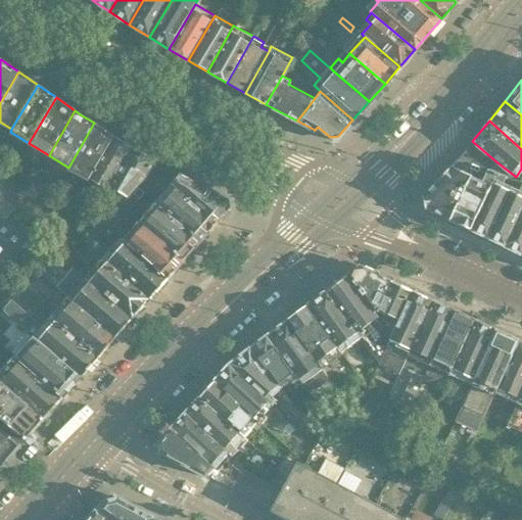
[(112,134),(94,123),(68,168),(67,169),(86,180),(87,179),(112,134)]
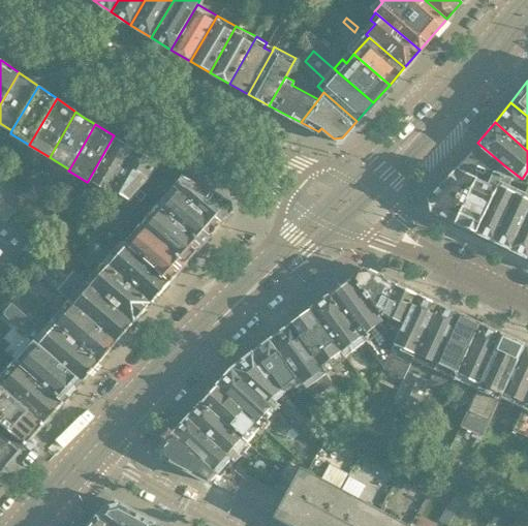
[(132,147),(114,135),(88,181),(107,191),(132,147)]
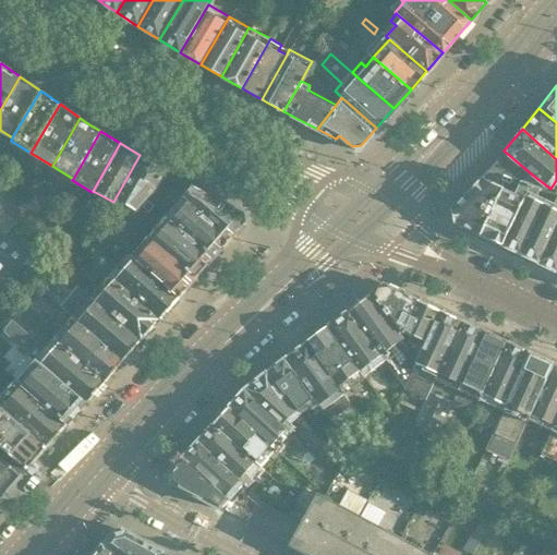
[(491,166),(487,169),(485,171),(481,176),(477,179),(471,186),(468,190),(451,207),(450,208),(453,220),(480,233),(500,242),(522,195),(529,182),(532,175),(504,151),(491,166)]
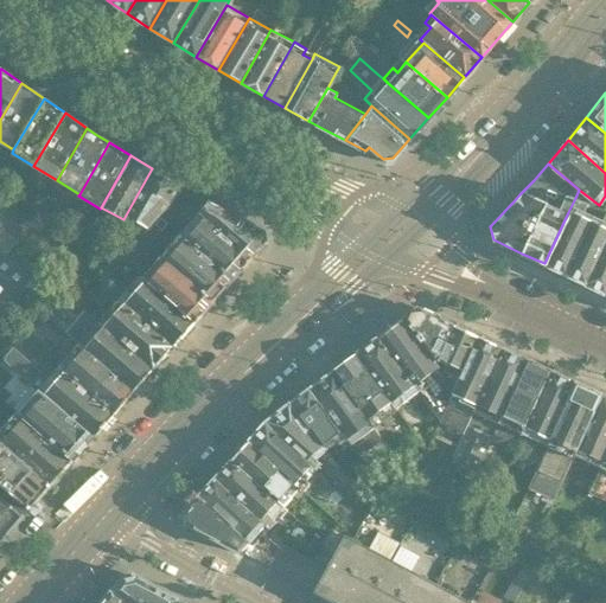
[(173,199),(176,193),(179,186),(180,185),(152,168),(123,219),(129,223),(133,218),(148,228),(159,217),(161,215),(170,207),(173,199)]
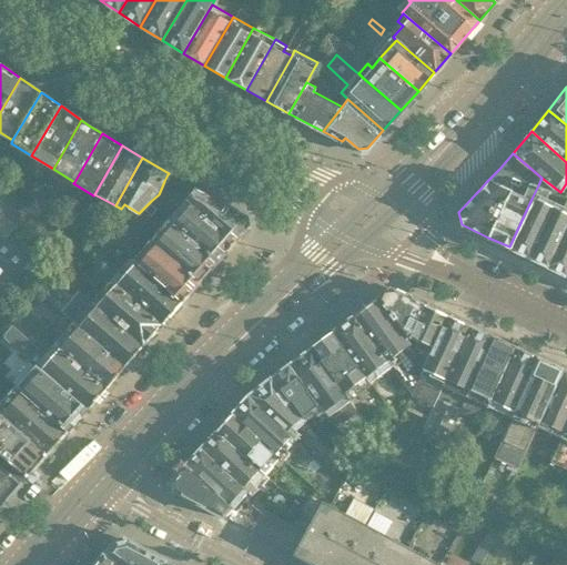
[(169,193),(164,181),(162,187),(159,194),(151,201),(155,208),(169,193)]
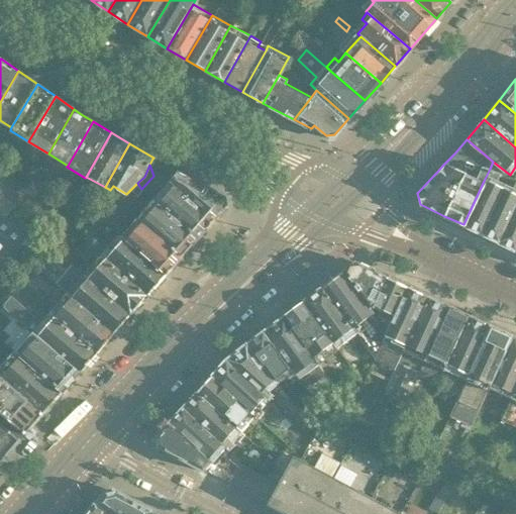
[(0,268),(19,287),(35,271),(17,253),(36,234),(15,214),(12,216),(7,211),(23,195),(0,171),(0,268)]
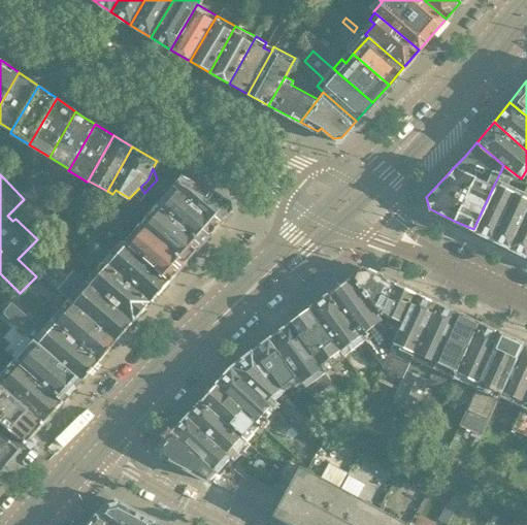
[(229,200),(180,174),(171,185),(217,225),(231,208),(229,200)]
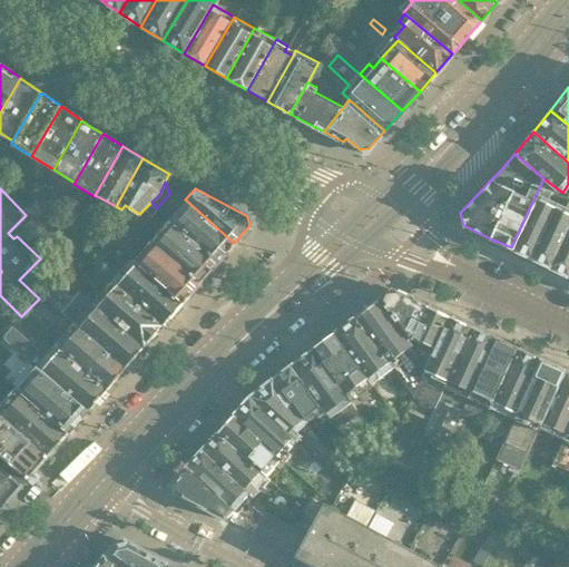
[(234,243),(185,199),(178,207),(182,212),(172,223),(216,263),(234,243)]
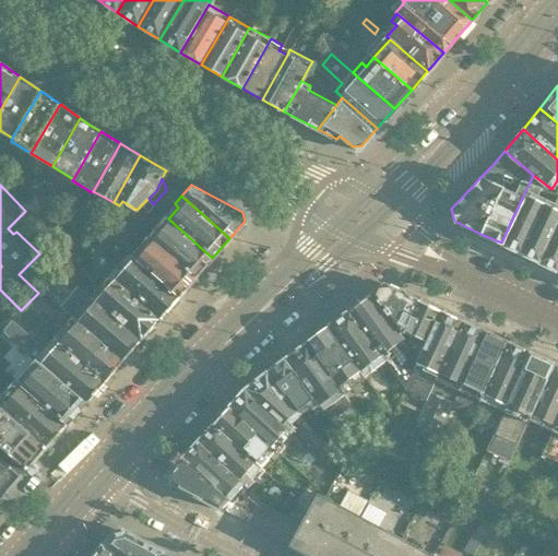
[(523,196),(501,243),(519,251),(542,204),(532,200),(523,196)]
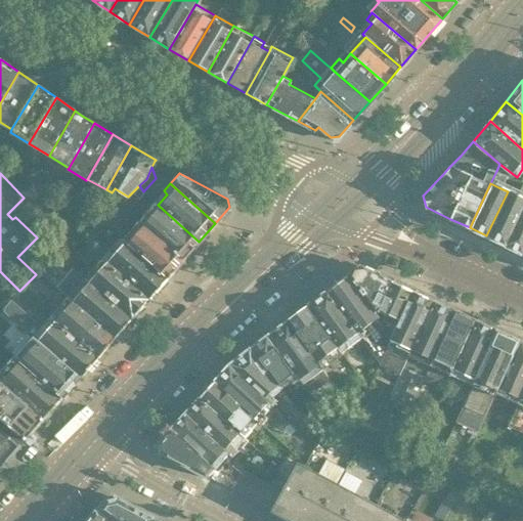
[(522,202),(522,198),(516,194),(508,191),(486,235),(504,244),(522,202)]
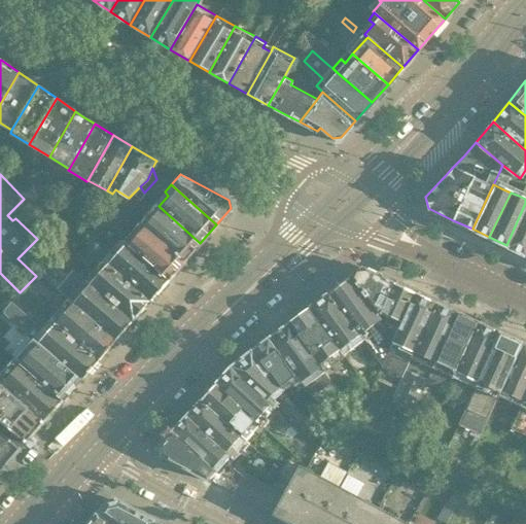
[(51,216),(34,202),(20,219),(37,234),(51,216)]
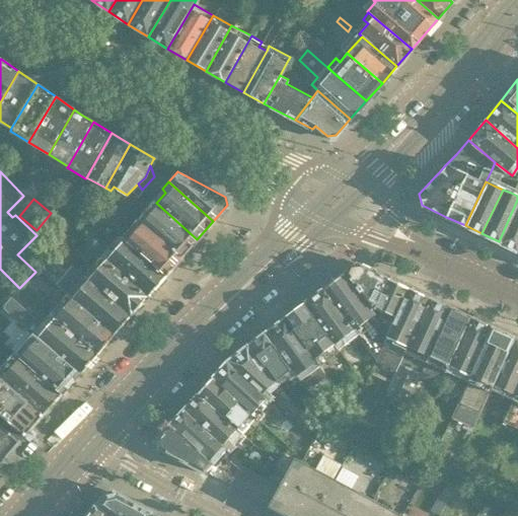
[(197,239),(156,203),(153,200),(146,207),(150,210),(140,220),(181,256),(197,239)]
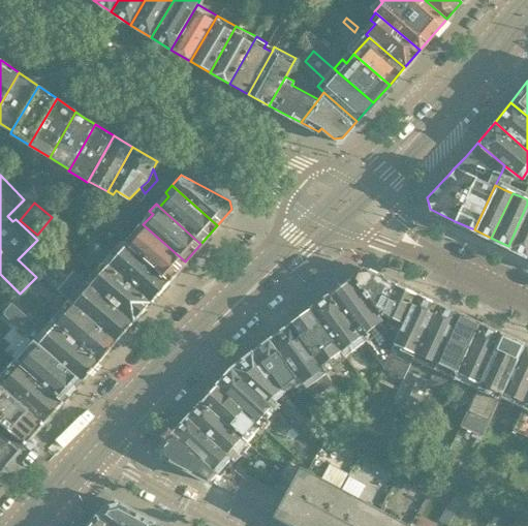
[(527,254),(527,252),(527,204),(508,246),(527,254)]
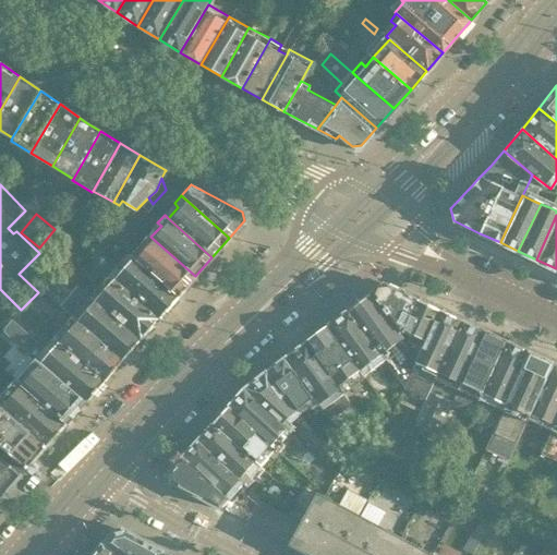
[(119,242),(135,225),(128,218),(111,236),(119,242)]
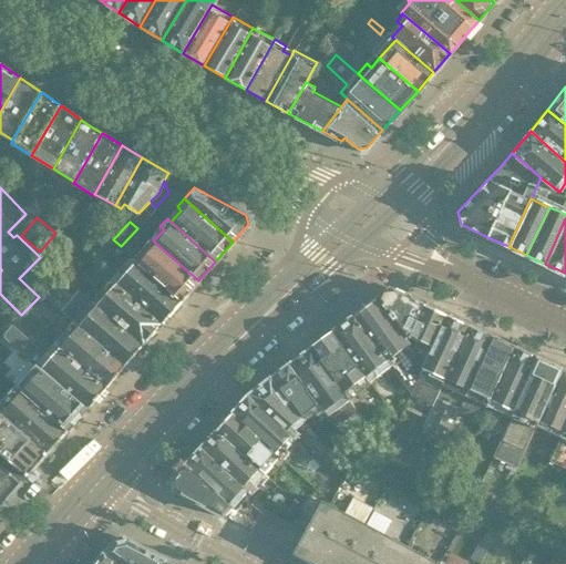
[(198,280),(153,241),(144,252),(140,248),(132,257),(132,258),(135,262),(181,300),(198,280)]
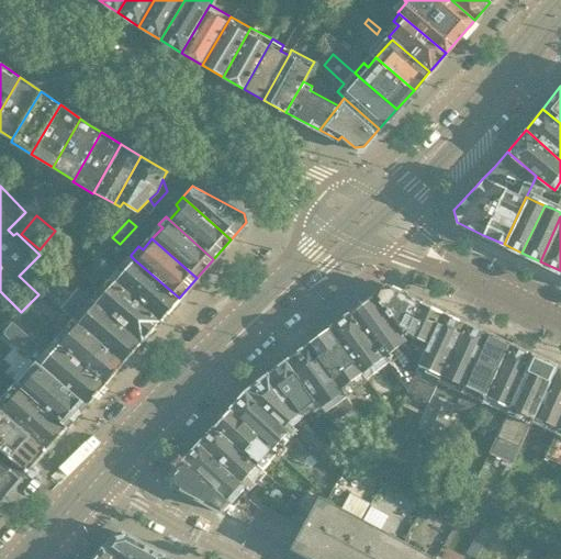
[(179,298),(134,259),(131,256),(131,255),(127,253),(109,275),(159,320),(179,298)]
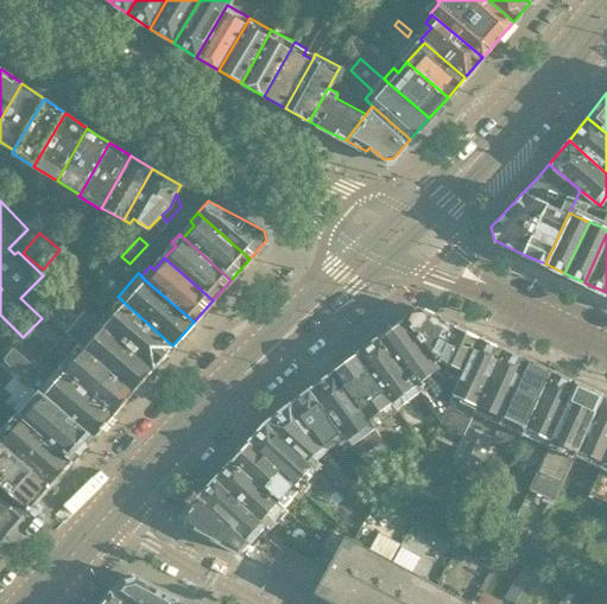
[(172,345),(118,297),(103,311),(97,306),(90,315),(96,319),(152,369),(172,345)]
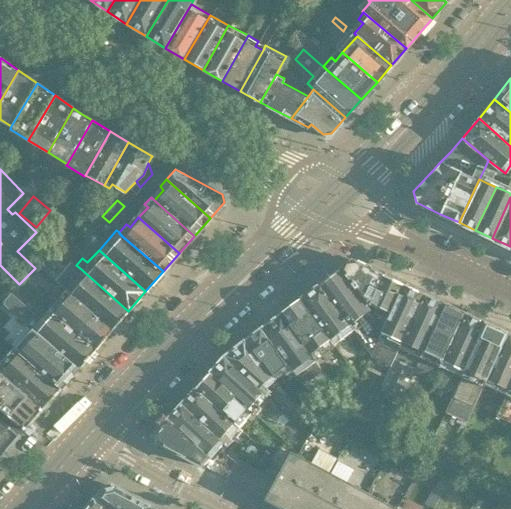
[(369,300),(382,273),(355,261),(347,262),(337,269),(363,305),(369,300)]
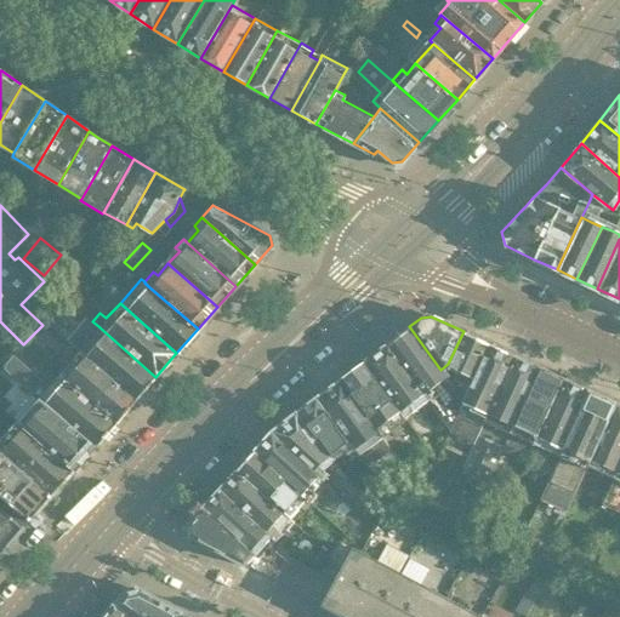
[(155,377),(98,326),(90,336),(97,343),(86,355),(136,399),(155,377)]
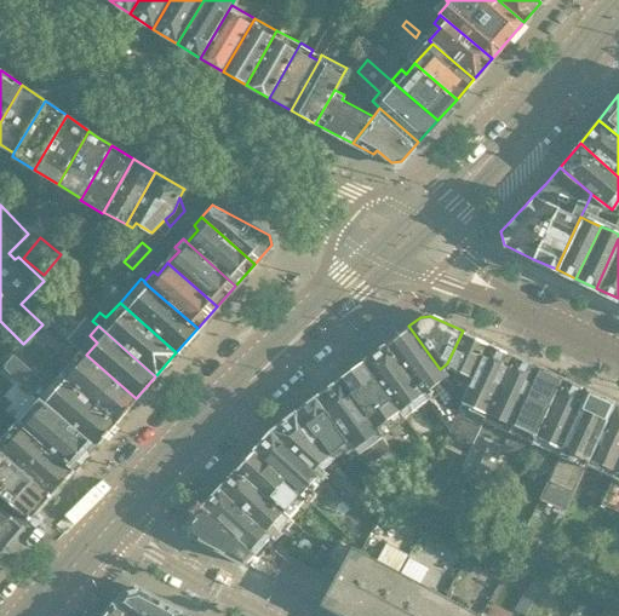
[(460,396),(446,378),(440,369),(408,326),(383,345),(423,401),(427,398),(439,415),(434,426),(443,438),(447,430),(460,396)]
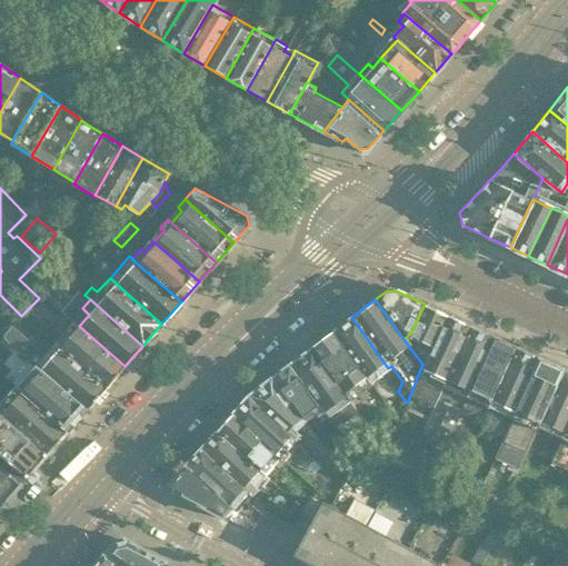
[(422,364),(447,315),(425,304),(410,334),(404,339),(409,347),(422,364)]
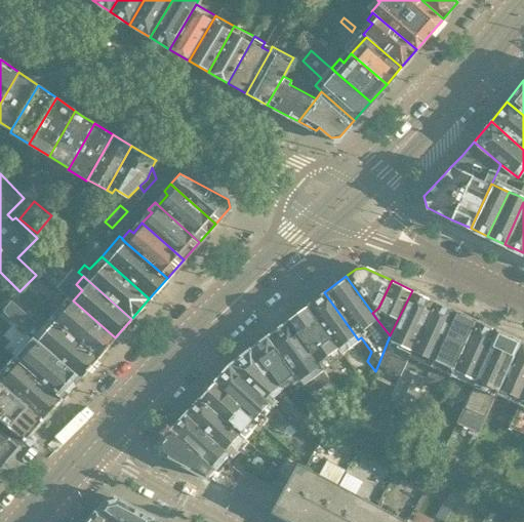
[(410,350),(434,299),(412,290),(390,335),(378,364),(399,373),(410,350)]
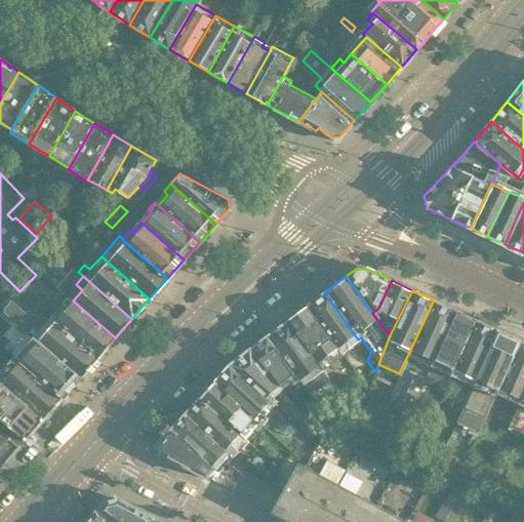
[(358,339),(324,292),(306,307),(341,356),(343,354),(341,352),(358,339)]
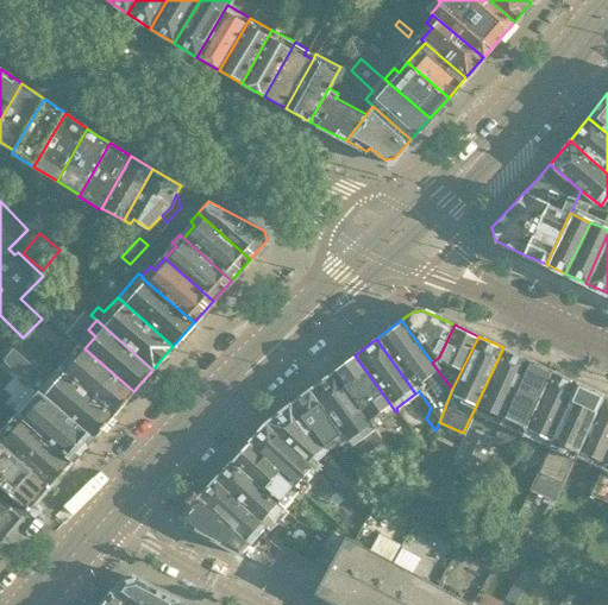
[(133,391),(85,348),(77,341),(56,365),(113,415),(133,391)]
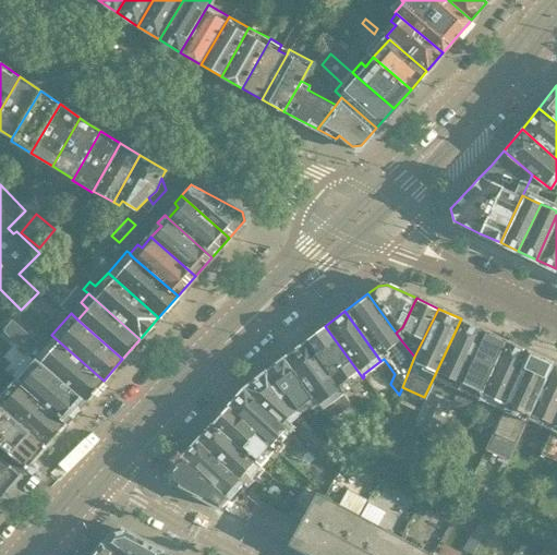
[(104,381),(51,335),(44,344),(11,315),(1,327),(13,337),(40,361),(85,400),(104,381)]
